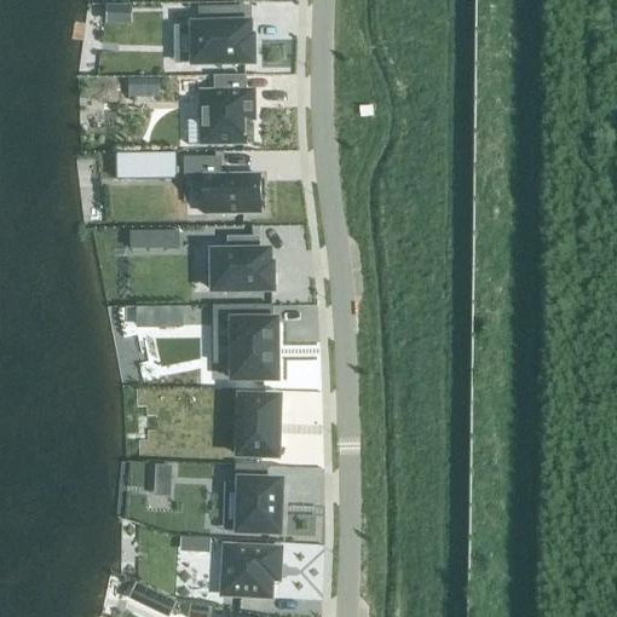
[(196,28),(179,28),(179,62),(197,62),(197,63),(255,63),(254,39),(252,39),(252,26),(242,26),(242,7),(202,7),(202,26),(196,26),(196,28)]
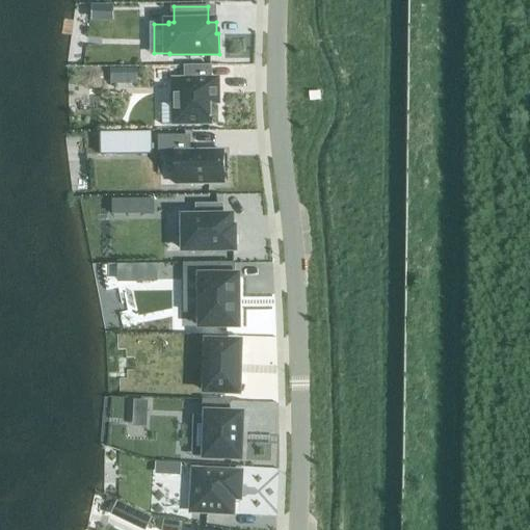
[(176,101),(162,101),(163,124),(213,123),(213,103),(219,103),(219,79),(213,79),(213,65),(187,67),(187,79),(176,79),(176,101)]
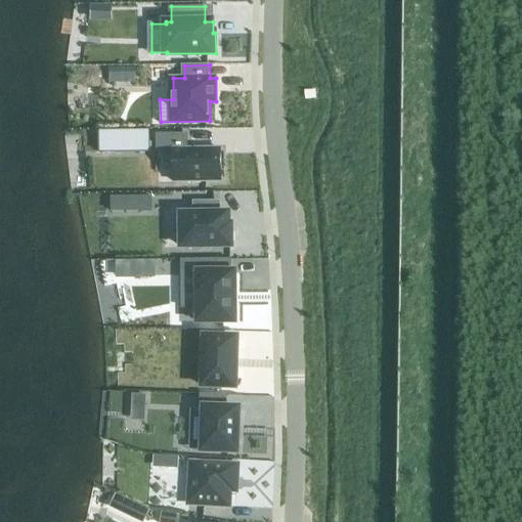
[(150,129),(100,130),(101,151),(150,150),(150,129)]
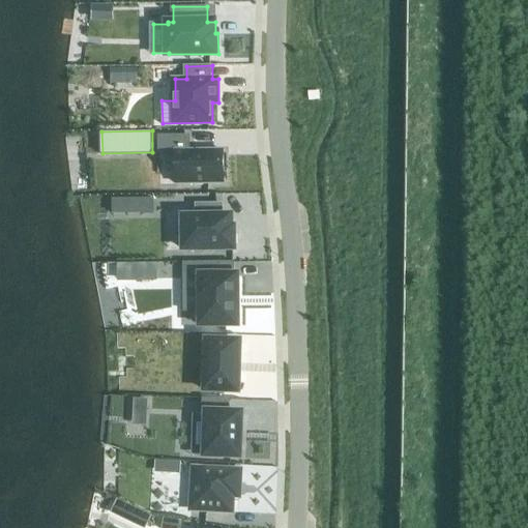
[(189,135),(159,135),(159,151),(176,151),(177,182),(225,181),(224,149),(191,149),(189,135)]
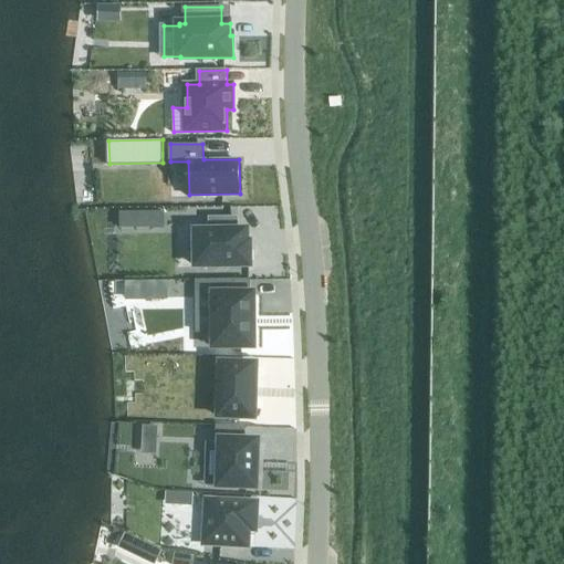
[(165,211),(152,211),(152,227),(165,227),(165,211)]
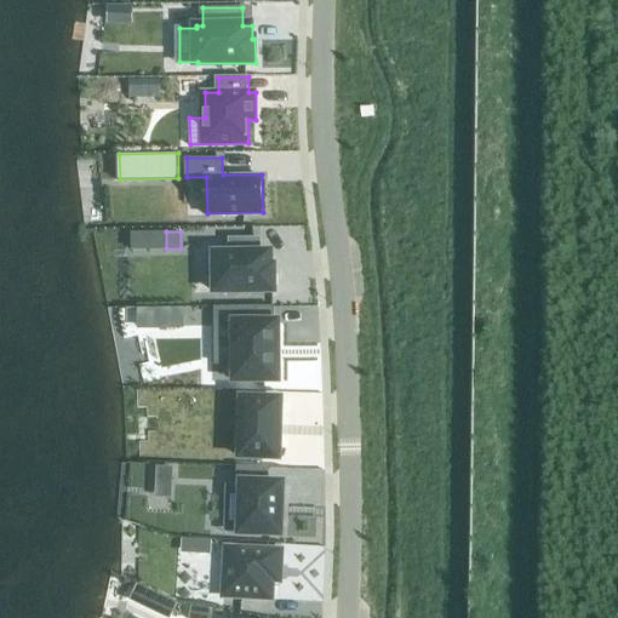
[(232,253),(217,253),(217,291),(275,291),(275,267),(272,267),(272,253),(262,253),(261,238),(230,238),(232,253)]
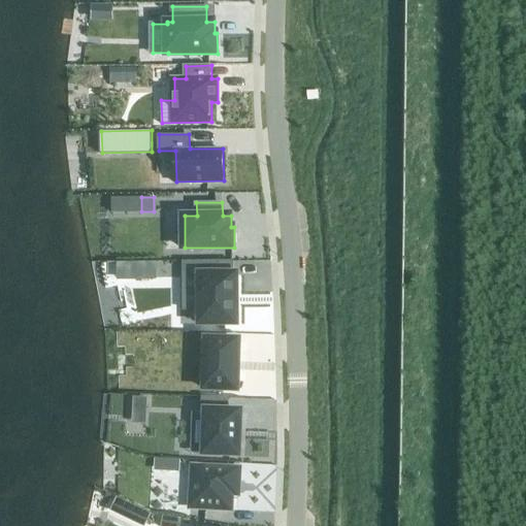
[(223,260),(184,260),(185,275),(201,275),(201,323),(237,323),(237,273),(223,273),(223,260)]
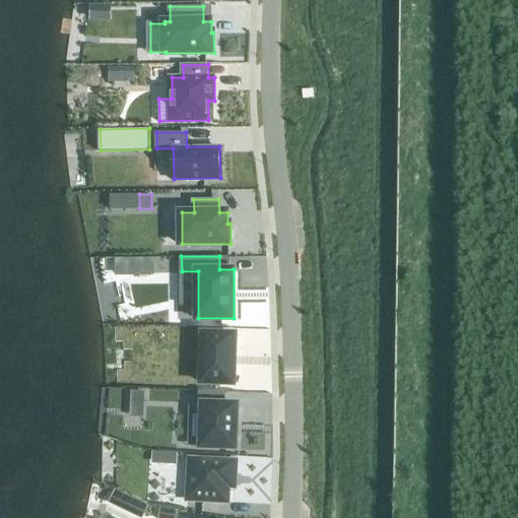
[(154,257),(117,257),(117,274),(155,274),(154,257)]
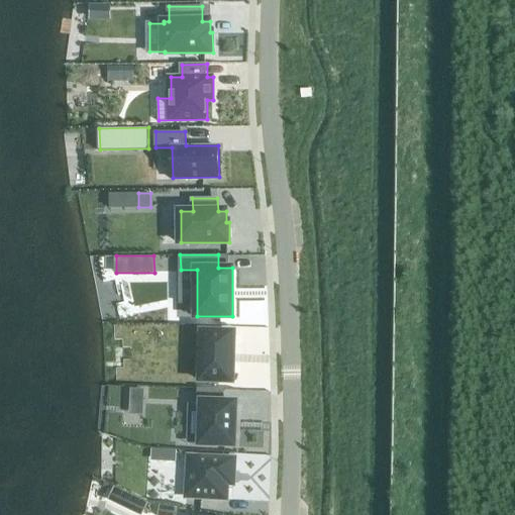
[(203,332),(201,381),(233,382),(234,333),(203,332)]
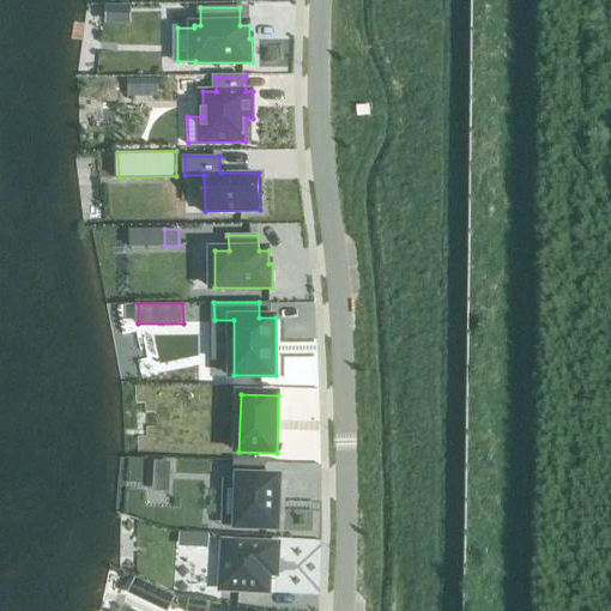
[(236,460),(235,477),(240,478),(239,526),(278,527),(280,477),(266,477),(266,461),(236,460)]
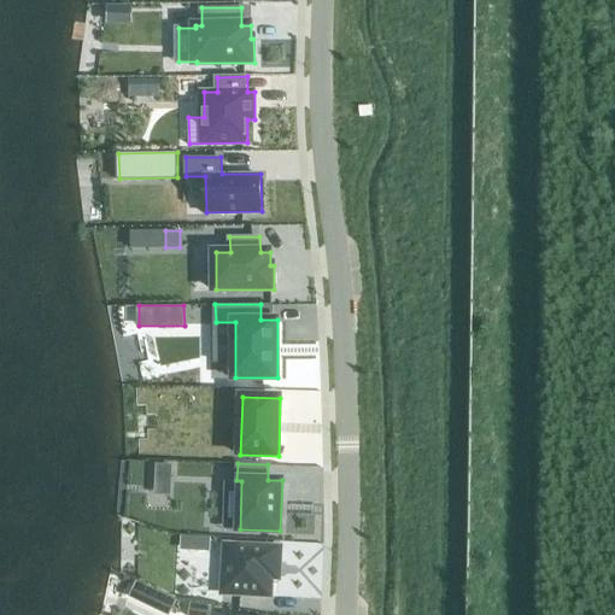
[(197,537),(197,550),(211,551),(212,537),(197,537)]
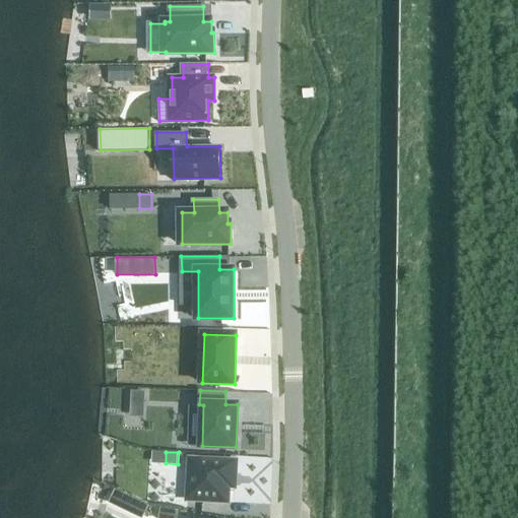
[(190,457),(188,498),(228,501),(229,486),(235,486),(237,460),(190,457)]
